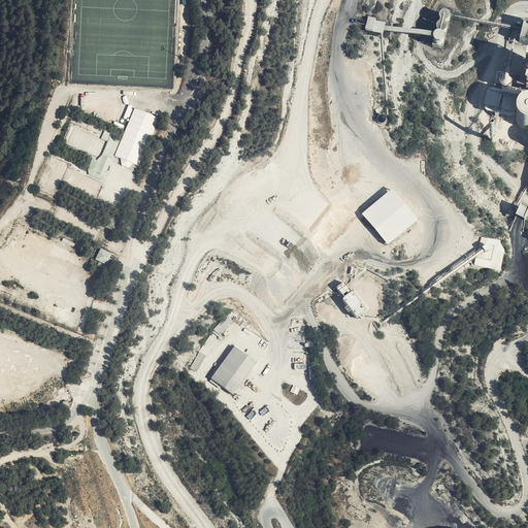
[(444,48),(452,10),(442,8),(435,46),(444,48)]
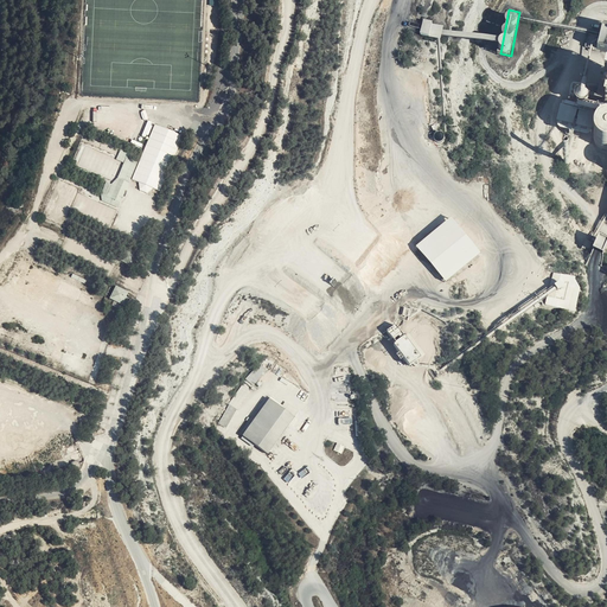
[(442,39),(445,25),(423,21),(421,36),(442,39)]
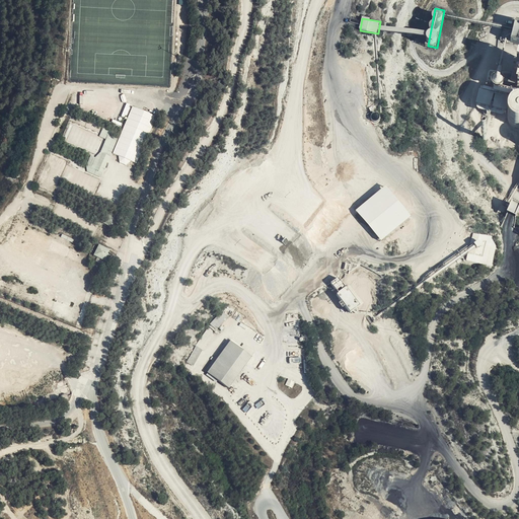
[(390,38),(392,29),(383,26),(380,34),(390,38)]
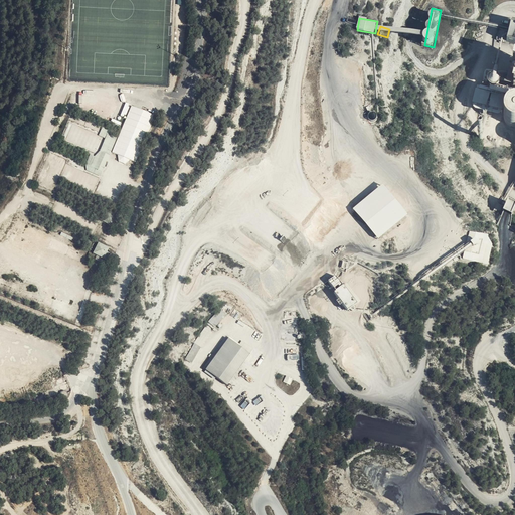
[(396,31),(389,29),(387,37),(394,39),(396,31)]
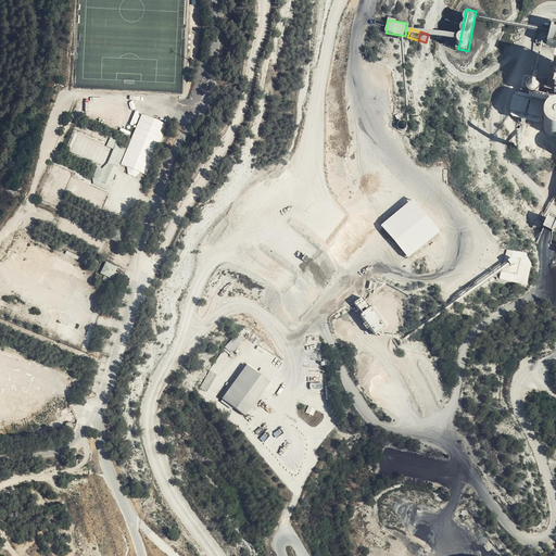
[(540,35),(539,42),(547,43),(548,36),(540,35)]
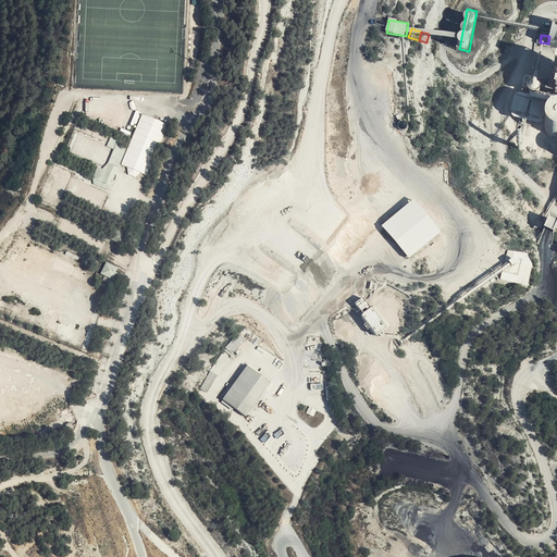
[(556,47),(553,47),(547,70),(556,72),(556,47)]
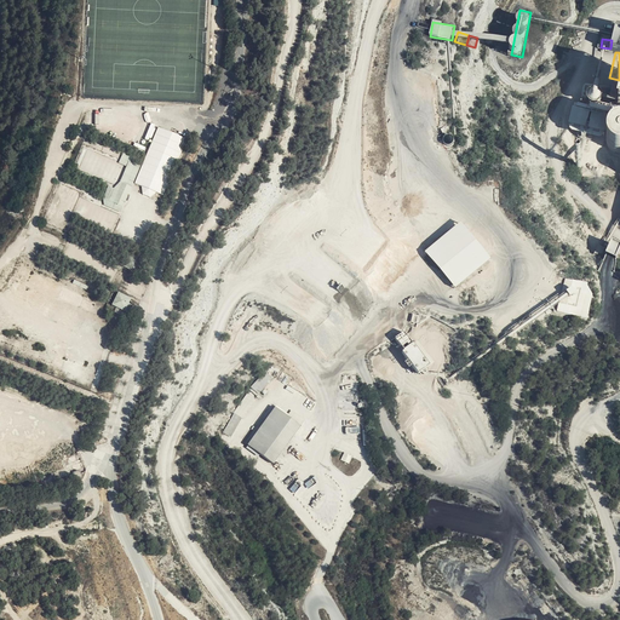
[(600,113),(603,115),(606,104),(595,102),(593,108),(596,110),(600,113)]
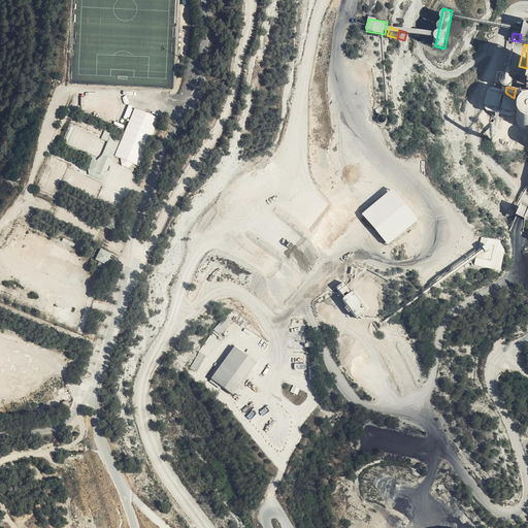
[(513,101),(514,98),(510,96),(507,94),(505,92),(504,95),(506,96),(510,99),(513,101)]
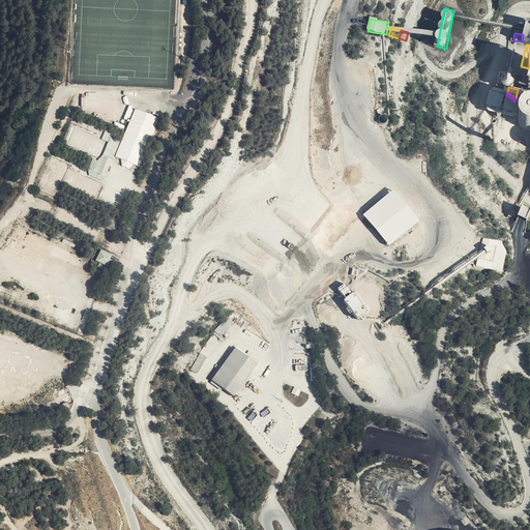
[(512,108),(514,101),(512,99),(508,96),(506,95),(503,105),(512,108)]
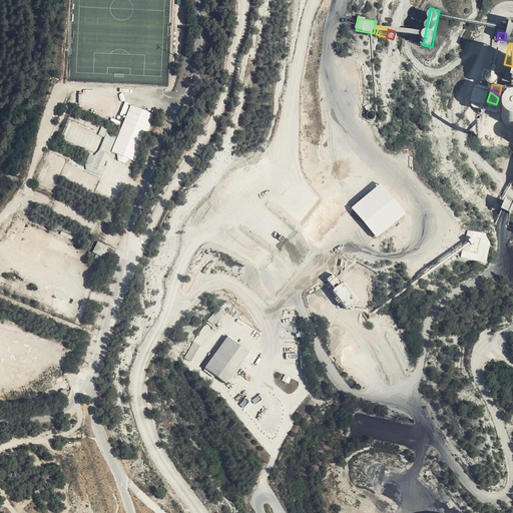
[(500,127),(504,113),(476,104),(472,119),(500,127)]
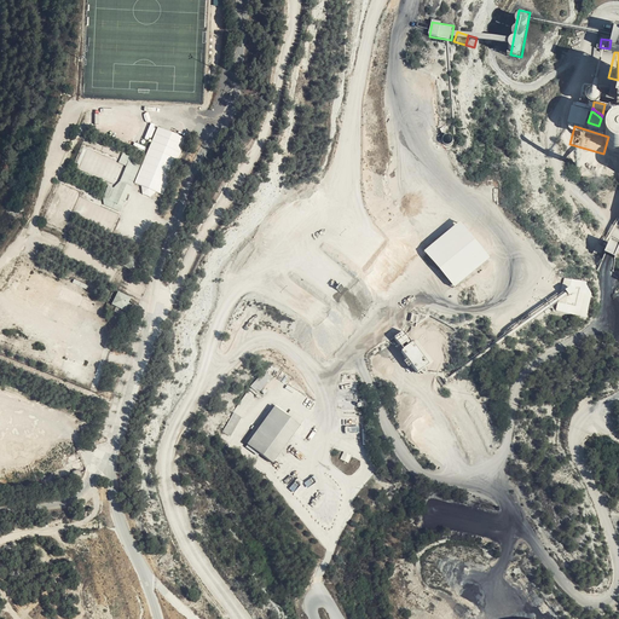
[(618,140),(617,142),(614,143),(611,144),(608,146),(606,149),(605,155),(605,158),(607,163),(611,168),(615,171),(618,171),(618,140)]
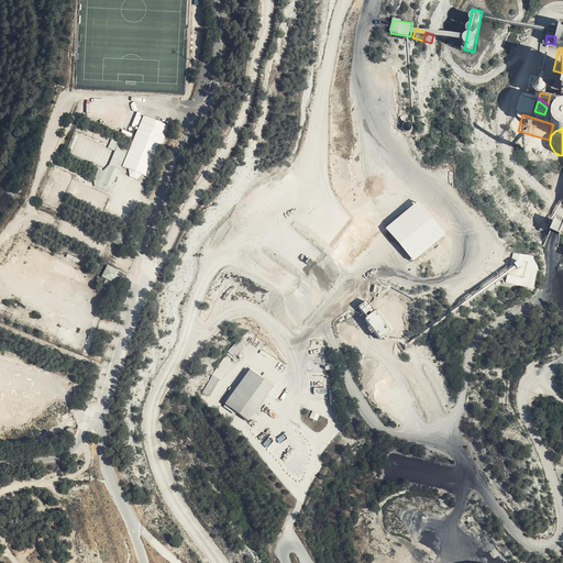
[(108,173),(116,176),(125,151),(118,147),(108,173)]
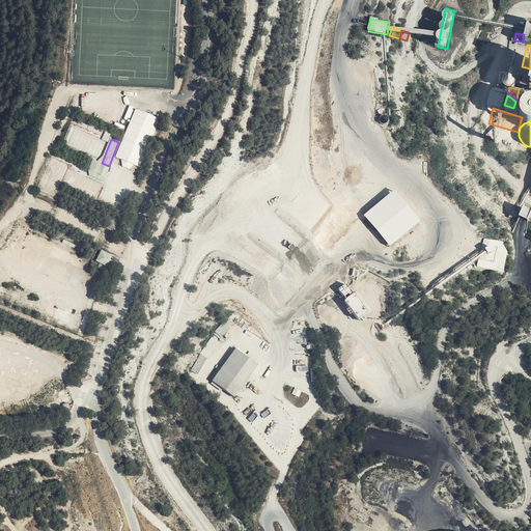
[(91,172),(98,174),(102,164),(95,162),(91,172)]
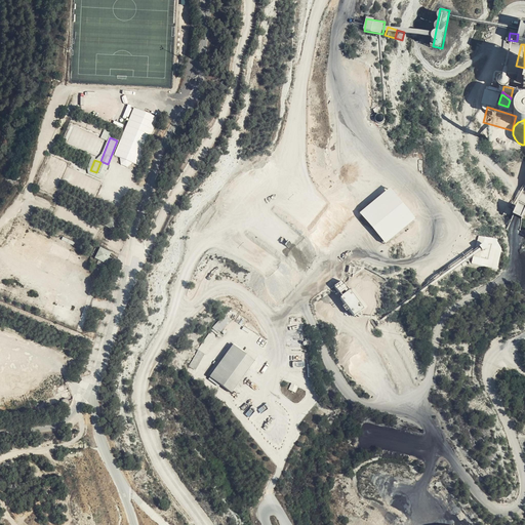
[(101,162),(96,172),(104,175),(108,164),(101,161),(101,162)]
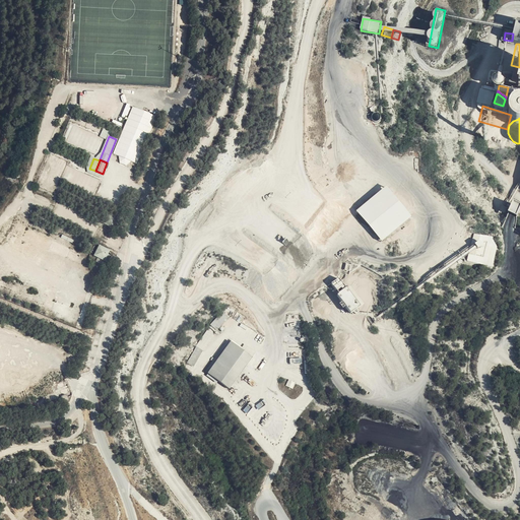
[(387,186),(355,210),(380,242),(411,217),(387,186)]
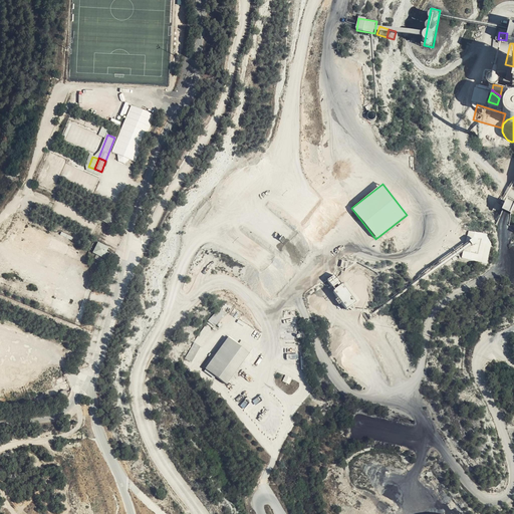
[(105,222),(114,226),(118,216),(108,211),(105,222)]
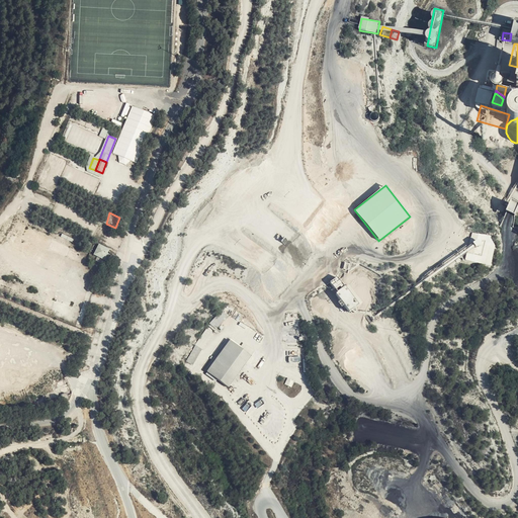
[(492,255),(489,250),(469,246),(464,271),(488,276),(492,255)]
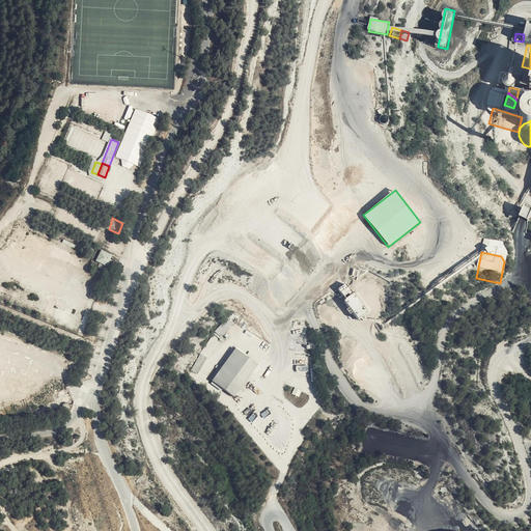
[(100,261),(107,264),(110,256),(103,253),(100,261)]
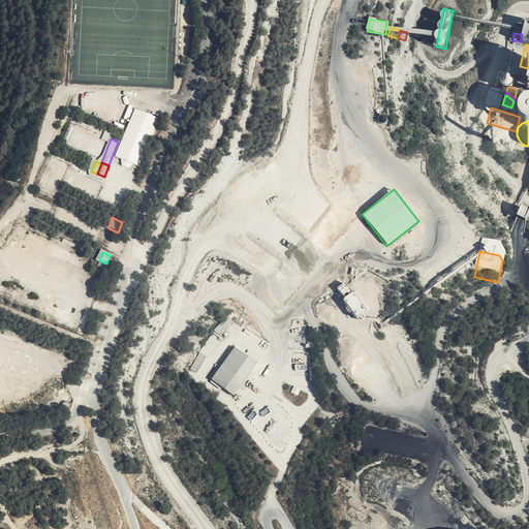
[(370,318),(356,300),(343,309),(358,329),(370,318)]
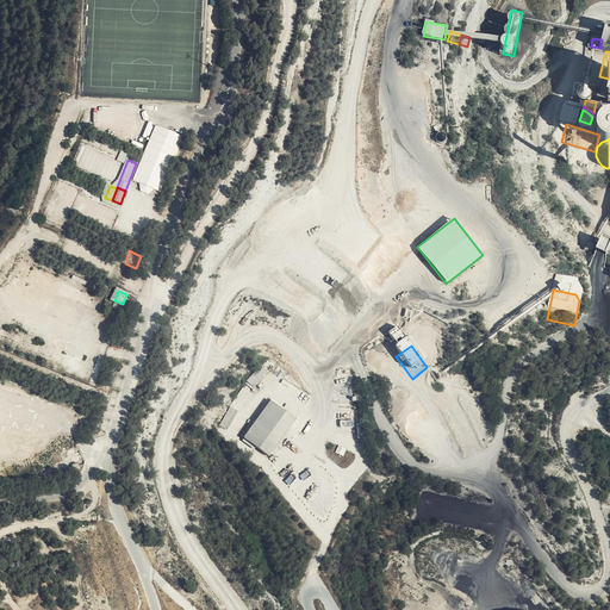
[(261,365),(246,383),(254,390),(269,371),(261,365)]
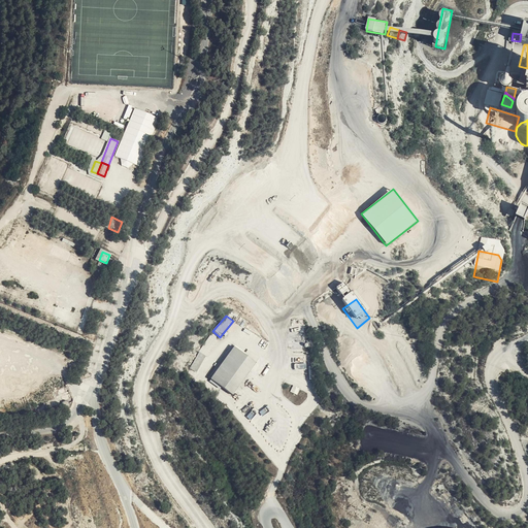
[(385,334),(378,325),(372,330),(377,338),(385,334)]
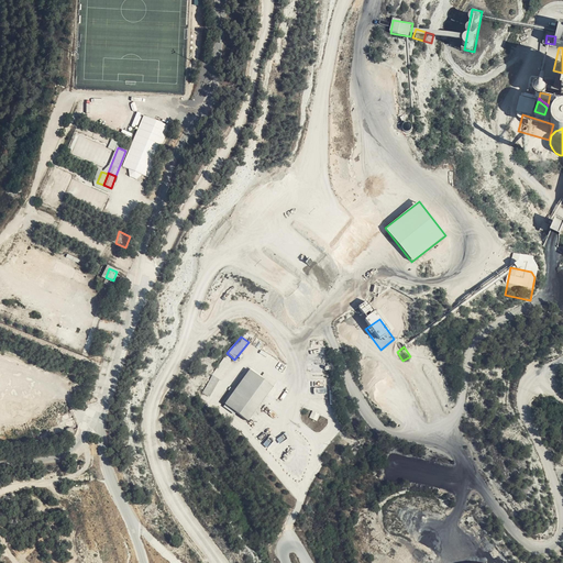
[(223,356),(205,392),(211,395),(221,375),(230,361),(223,356)]
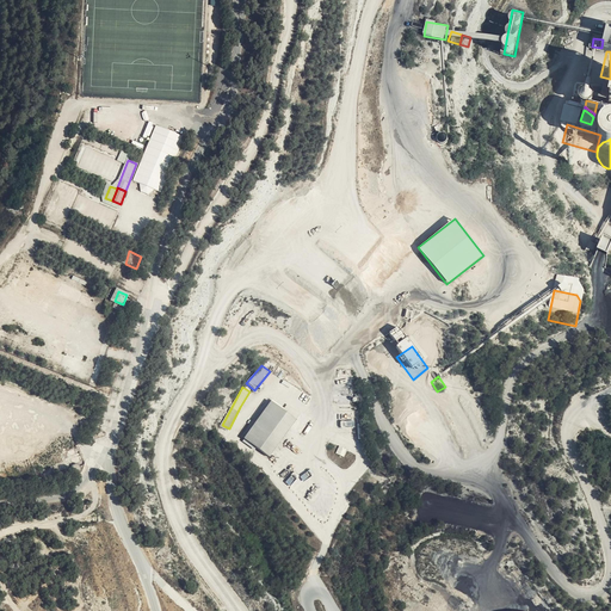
[(269,399),(241,436),(245,438),(271,401),(269,399)]
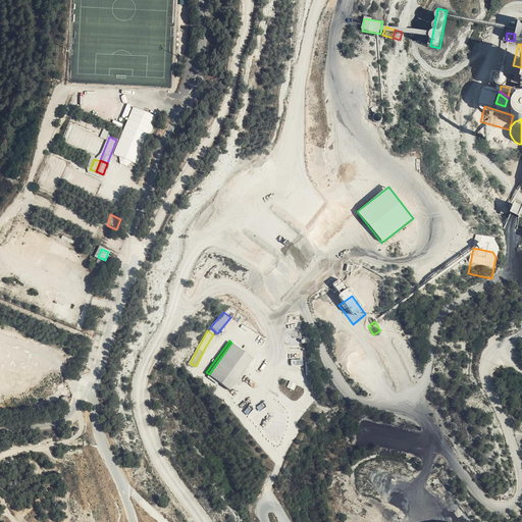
[(231,344),(207,376),(231,395),(256,362),(231,344)]
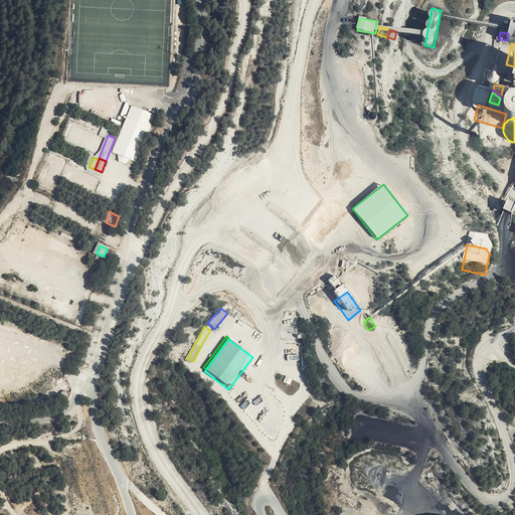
[(286,375),(284,382),(291,384),(293,377),(286,375)]
